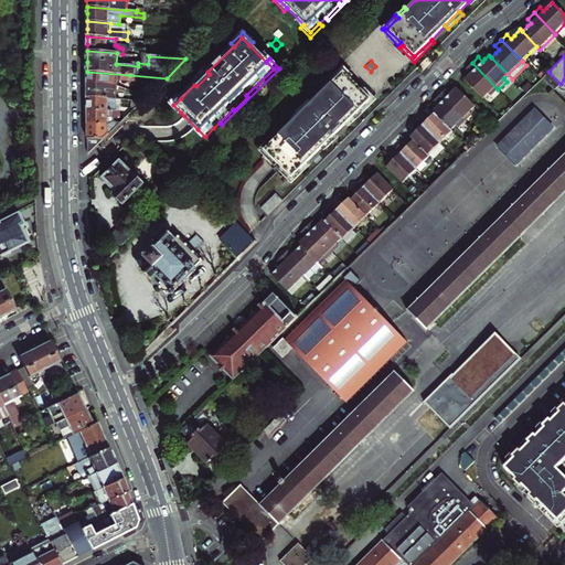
[(498,89),(472,63),(466,68),(470,73),(468,76),(464,80),(482,98),(487,95),(489,98),(498,89)]
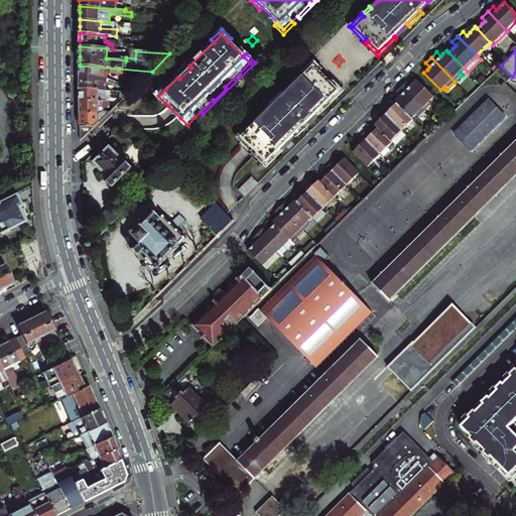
[(300,74),(303,76),(313,66),(319,72),(323,69),(313,60),(300,74)]
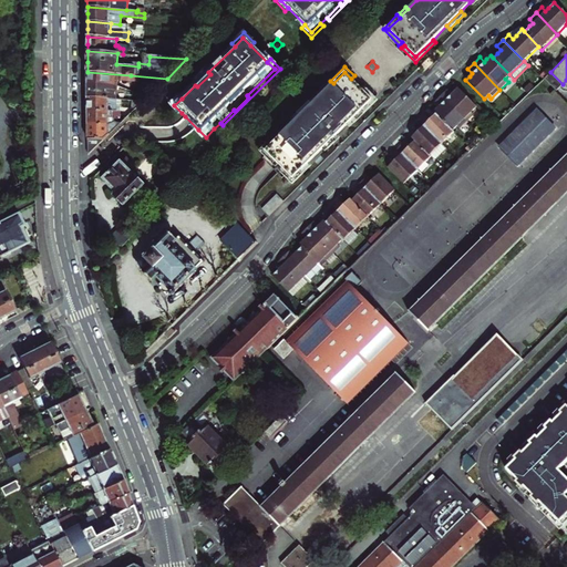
[(88,78),(88,84),(117,86),(119,81),(131,82),(131,75),(88,72),(88,78)]
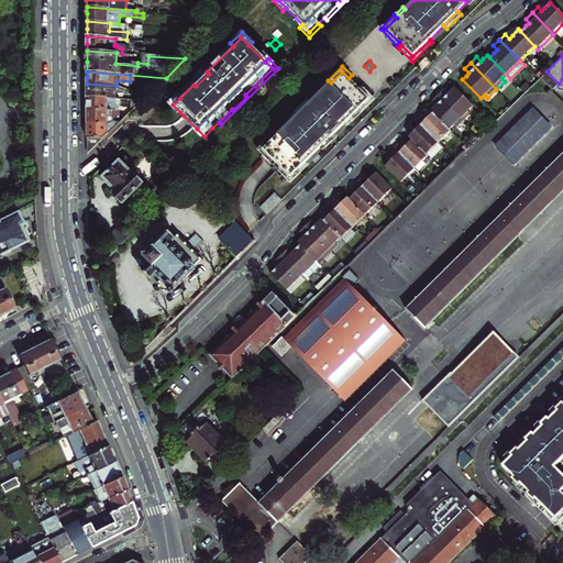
[(207,72),(194,85),(196,86),(209,74),(207,72)]
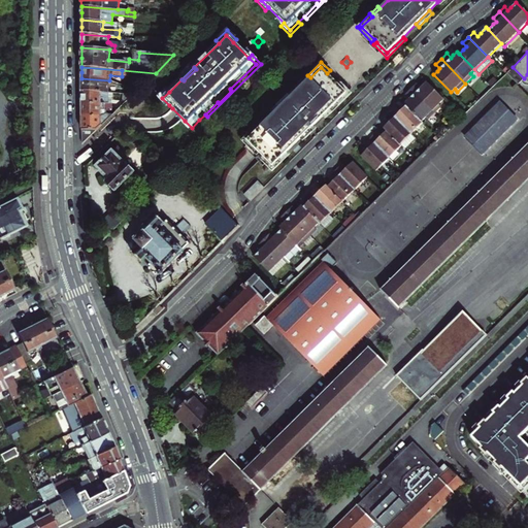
[(262,156),(272,166),(288,152),(300,139),(315,125),(323,117),(347,93),(342,89),(327,73),(321,67),(310,77),(309,78),(297,91),(296,92),(273,113),(265,123),(259,129),(258,130),(246,140),(260,154),(262,156)]
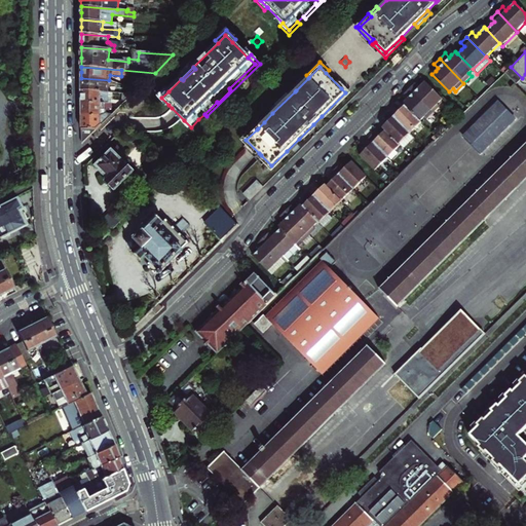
[(522,78),(511,67),(504,73),(516,84),(522,78)]
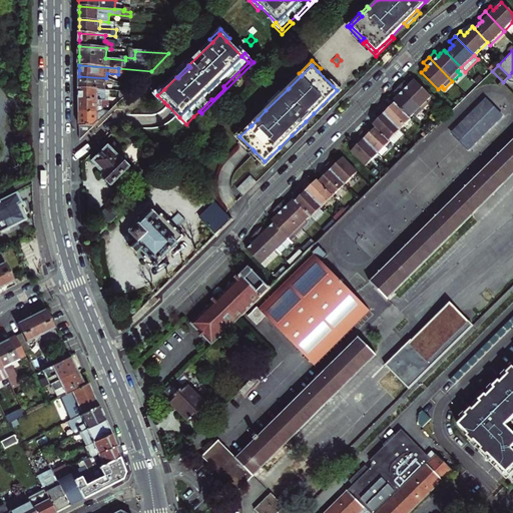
[(287,85),(289,88),(301,76),(299,73),(287,85)]
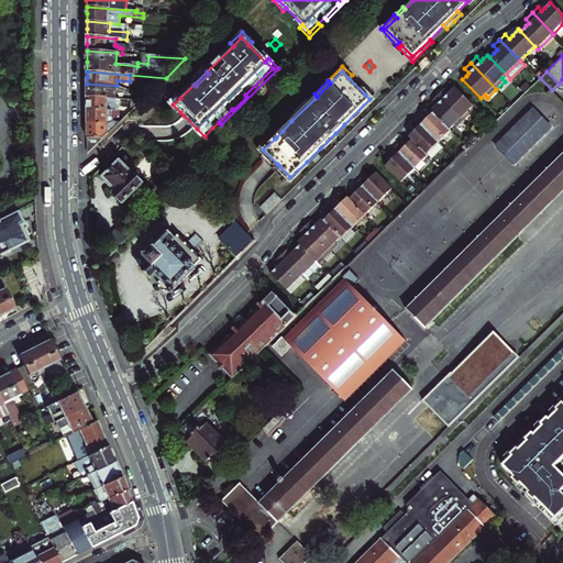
[(87,90),(87,97),(121,100),(125,100),(127,89),(117,86),(87,84),(87,90)]
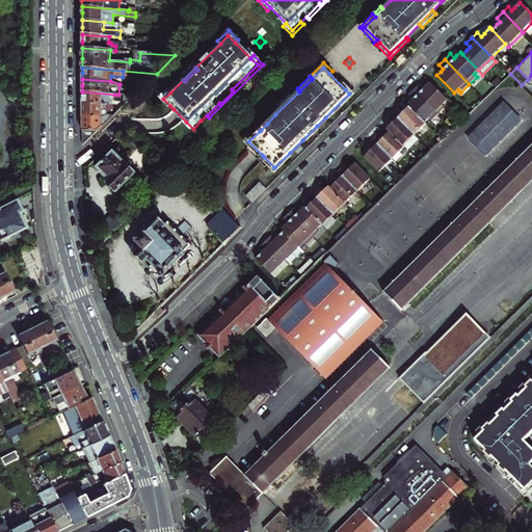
[(414,89),(439,114),(446,107),(443,104),(447,100),(430,83),(426,86),(423,89),(419,84),(414,89)]
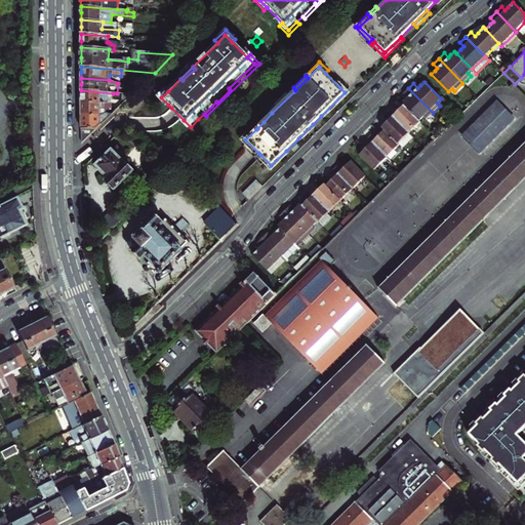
[(345,92),(321,116),(324,118),(350,92),(344,86),(340,88),(345,92)]
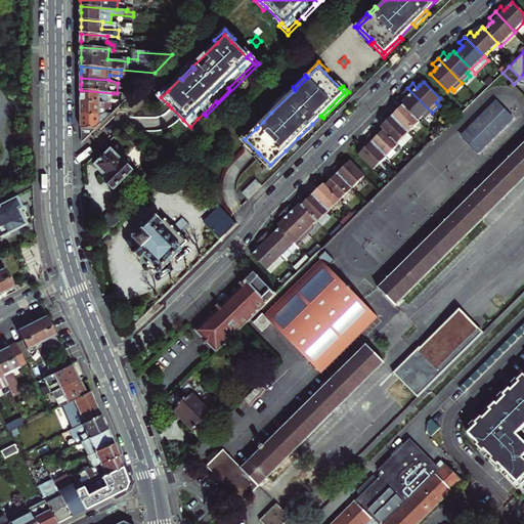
[(432,113),(407,88),(401,93),(406,98),(403,100),(400,103),(402,105),(418,121),(422,117),(425,119),(432,113)]
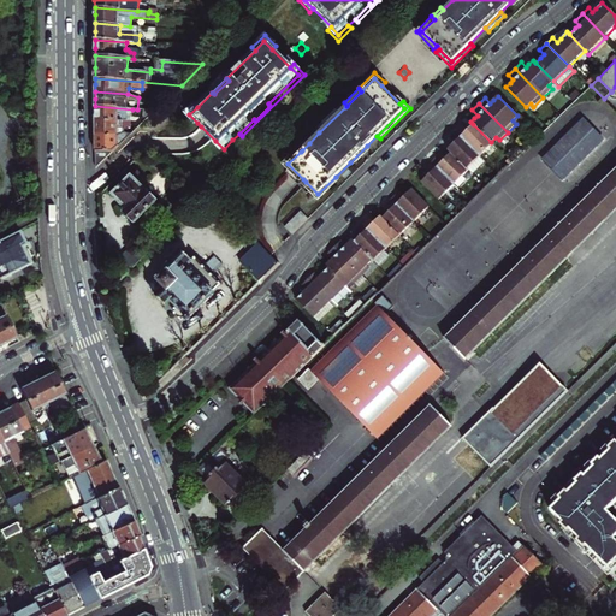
[(189,114),(197,107),(195,105),(183,114),(194,126),(197,123),(189,114)]
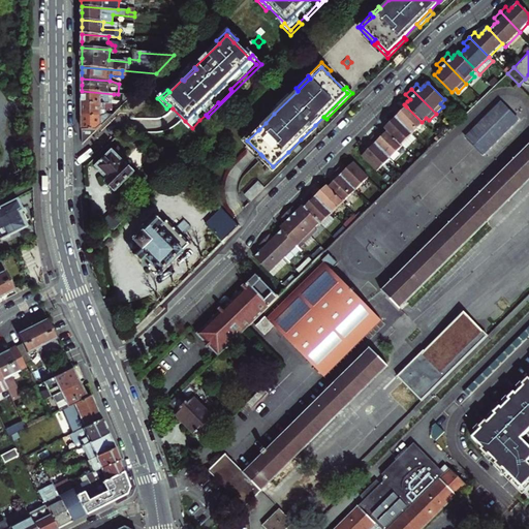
[(272,112),(274,114),(297,92),(293,90),(272,112)]
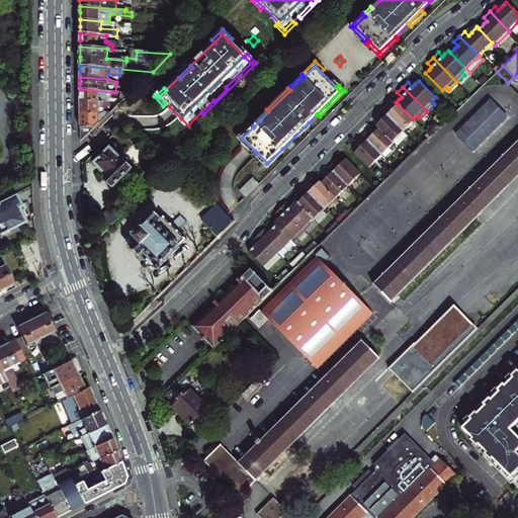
[(80,101),(109,102),(109,98),(110,98),(111,92),(80,89),(80,95),(80,101)]
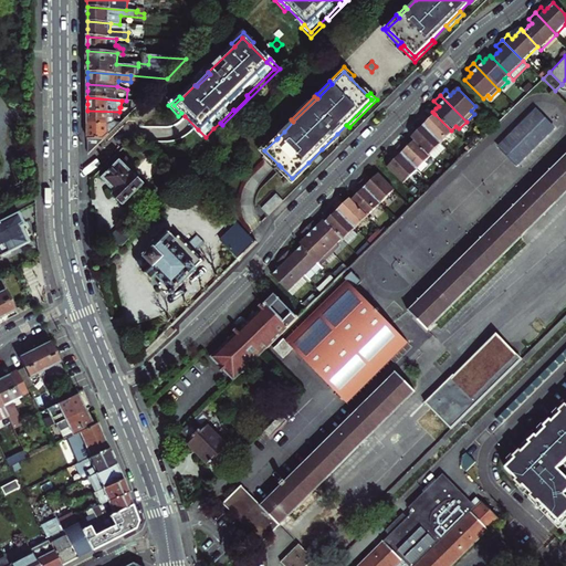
[(87,119),(87,125),(113,122),(113,115),(119,115),(119,112),(87,111),(87,119)]
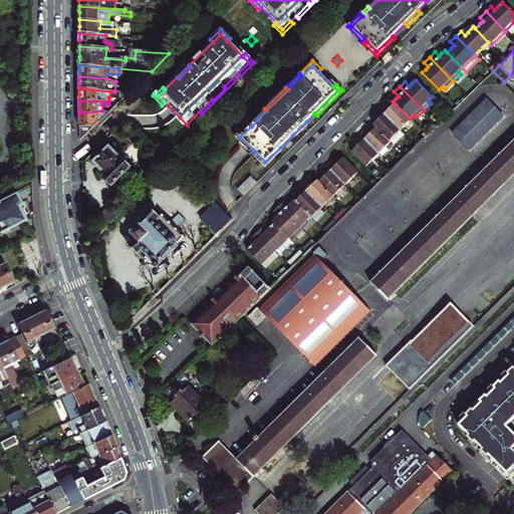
[(410,118),(395,103),(393,105),(390,108),(386,104),(380,110),(401,131),(412,120),(410,118)]
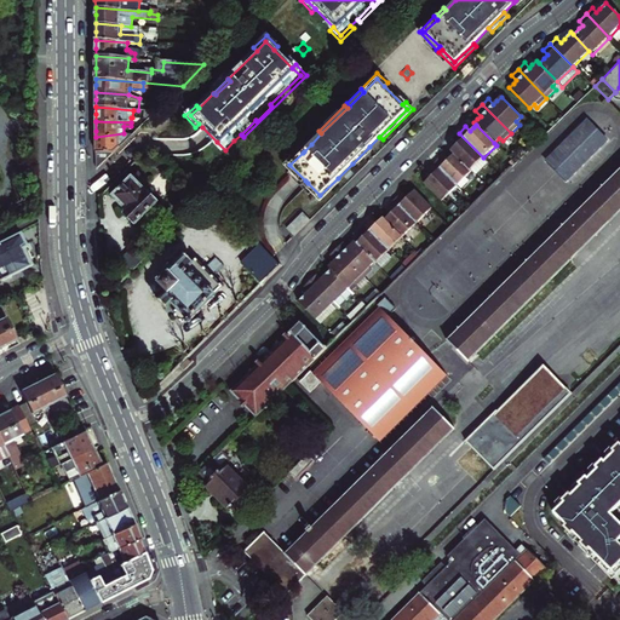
[(96,154),(97,172),(132,136),(125,133),(124,133),(96,137),(96,154)]
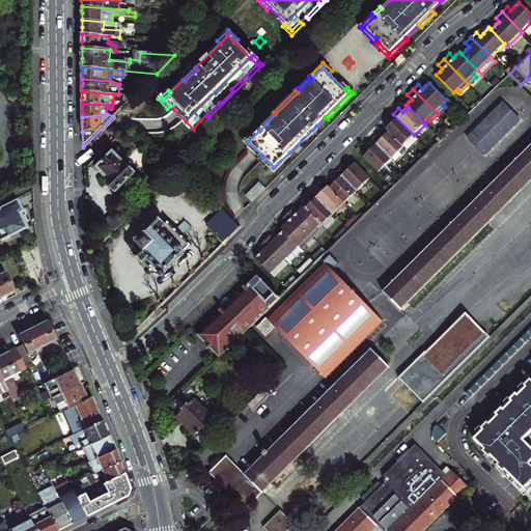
[(414,135),(393,114),(387,119),(391,123),(389,126),(386,128),(389,132),(403,145),(414,135)]
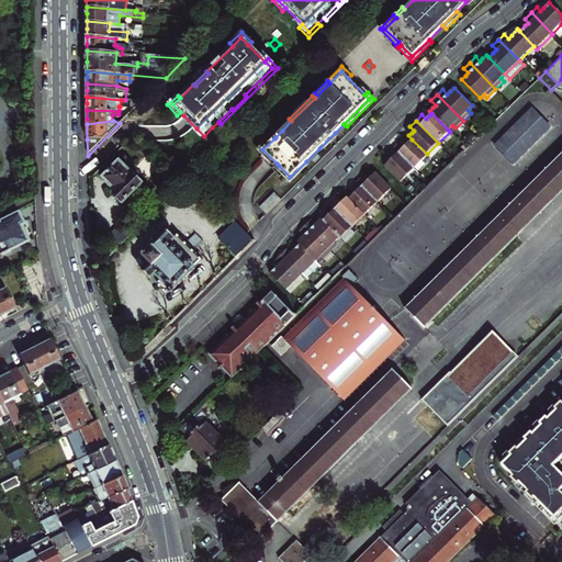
[(197,128),(194,132),(204,142),(215,131),(212,127),(204,136),(197,128)]
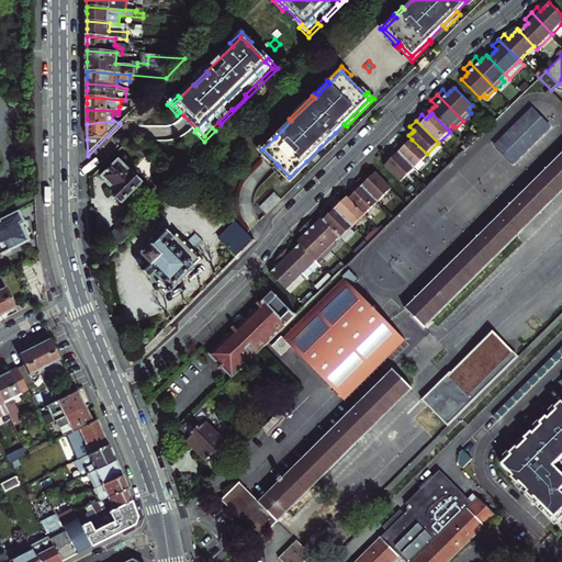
[(272,134),(276,137),(282,131),(280,127),(272,134)]
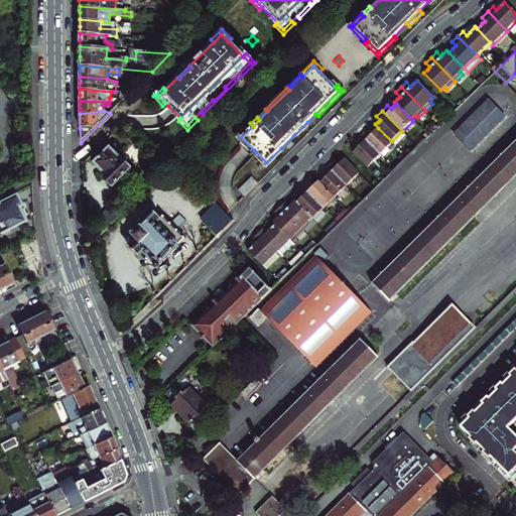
[(293,136),(296,138),(302,132),(309,124),(307,122),(293,136)]
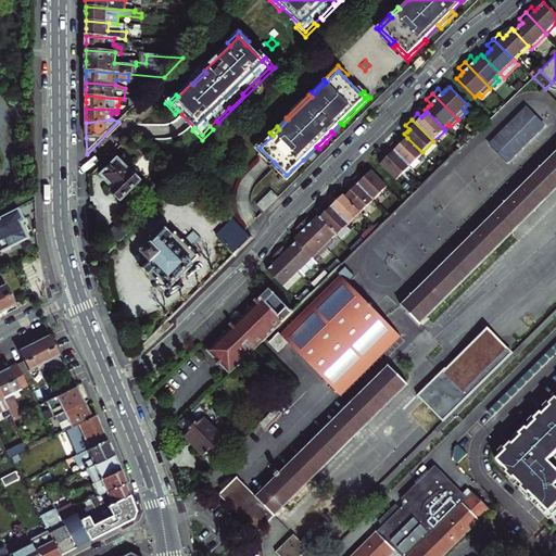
[(254,148),(270,164),(274,162),(260,148),(272,137),(268,135),(254,148)]
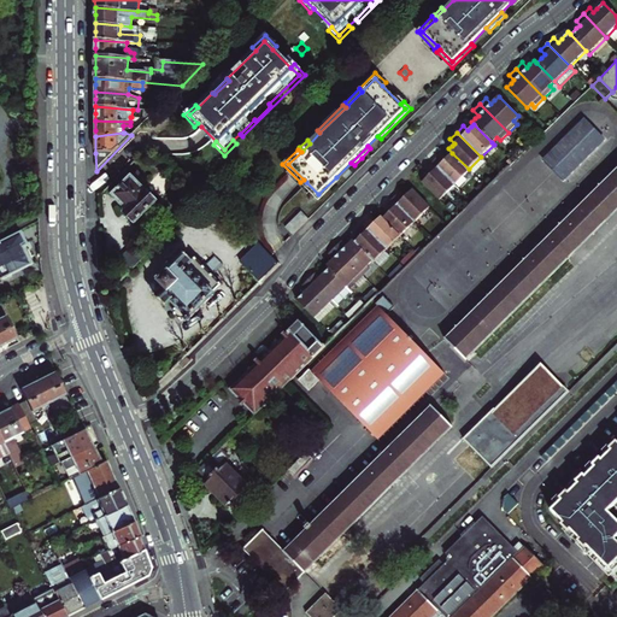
[(469,169),(452,153),(447,157),(444,160),(439,156),(433,162),(456,186),(470,171),(469,169)]
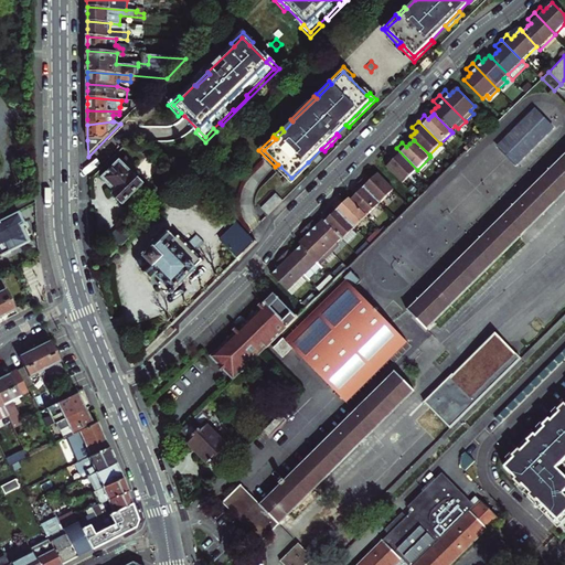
[(417,170),(396,148),(390,155),(394,159),(392,161),(386,167),(403,183),(417,170)]
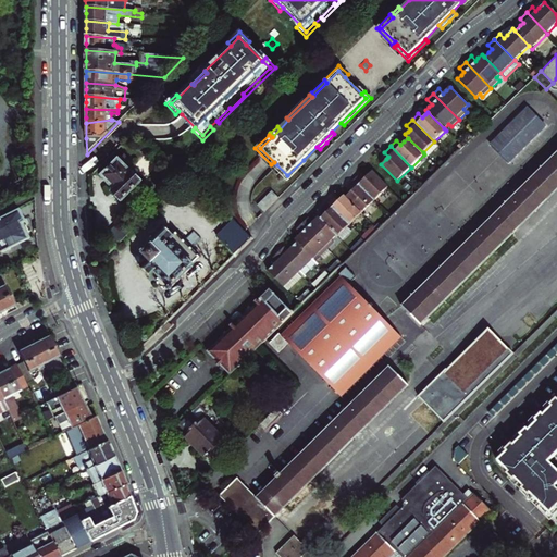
[(556,152),(517,193),(511,198),(404,307),(403,306),(401,306),(422,327),(423,326),(421,324),(556,188),(556,152)]
